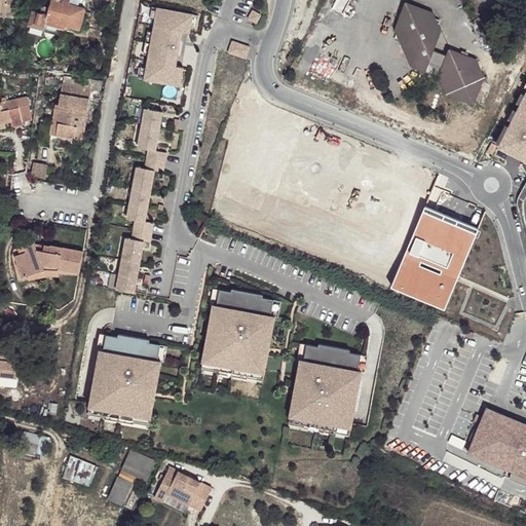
[(15,10),(15,0),(0,0),(0,11),(6,12),(6,10),(15,10)]
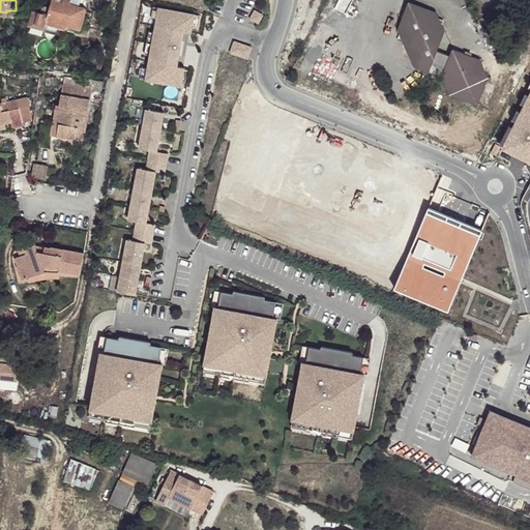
[(81,29),(87,0),(52,0),(50,8),(48,16),(41,13),(33,11),(30,26),(46,30),(48,20),(67,25),(81,29)]
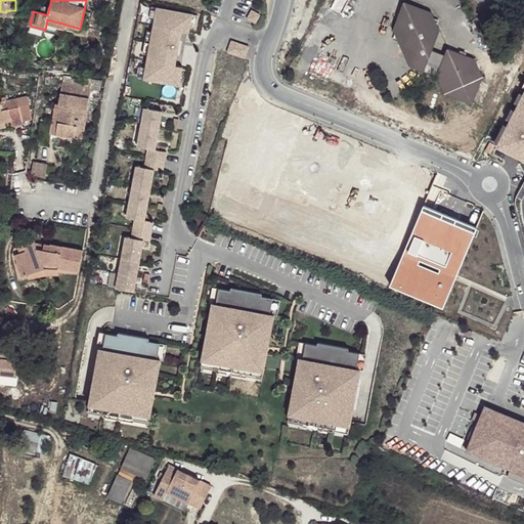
[(334,0),(331,9),(342,13),(347,0),(334,0)]
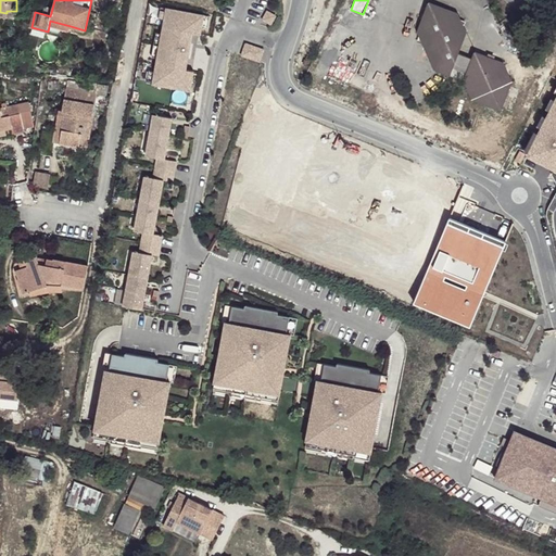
[(498,77),(504,63),(476,52),(472,59),(458,53),(467,33),(452,27),(457,13),(429,2),(418,32),(432,36),(427,50),(441,54),(436,70),(450,75),(453,68),(467,74),(464,80),(466,86),(472,100),(502,111),(513,83),(498,77)]
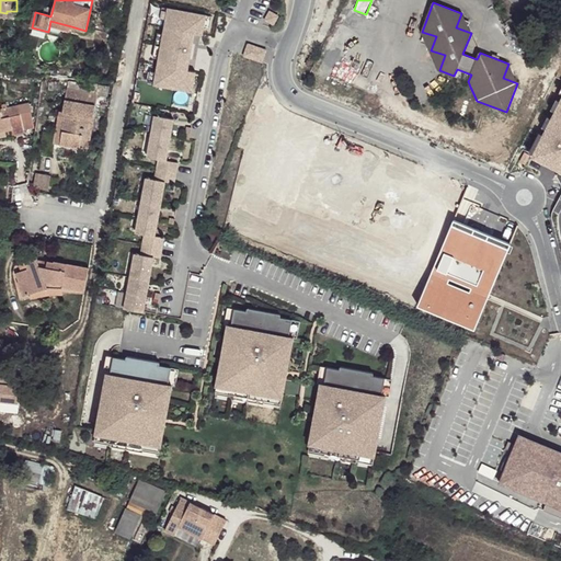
[(50,16),(53,9),(46,8),(44,14),(50,16)]
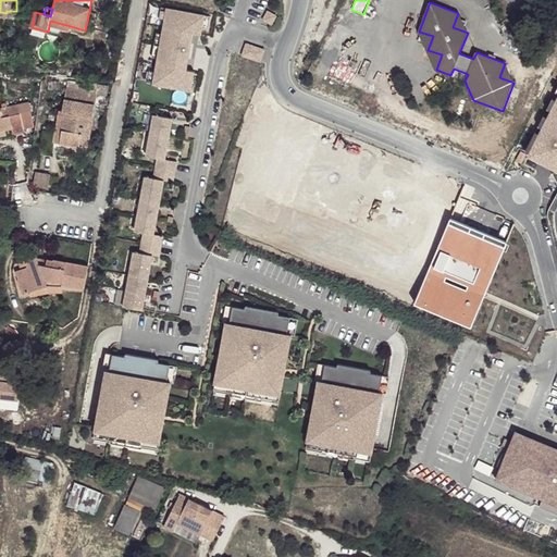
[(176,64),(184,27),(186,28),(186,32),(194,34),(201,35),(202,28),(205,15),(205,14),(168,8),(166,9),(164,21),(162,34),(158,59),(156,72),(153,84),(190,90),(195,71),(186,70),(183,69),(183,66),(176,64)]
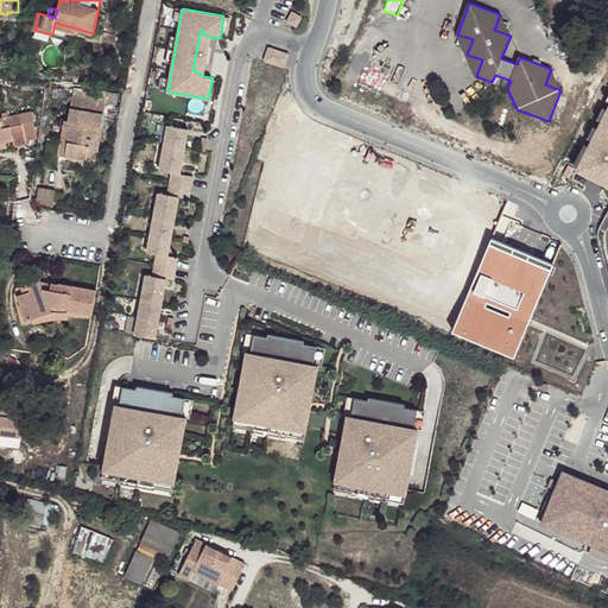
[(297,25),(302,18),(292,12),(287,20),(297,25)]
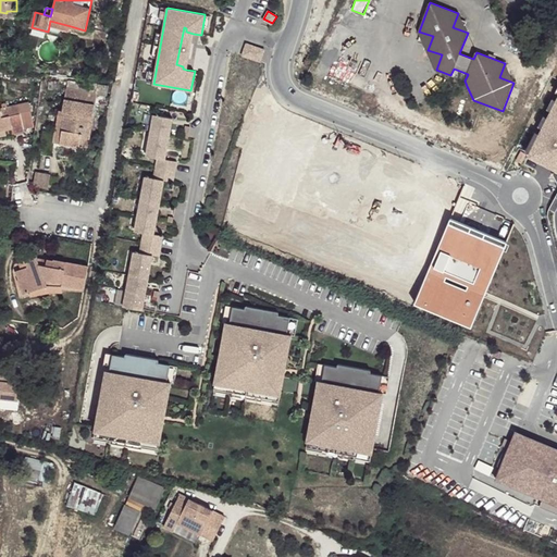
[(468,33),(458,13),(453,27),(468,33)]
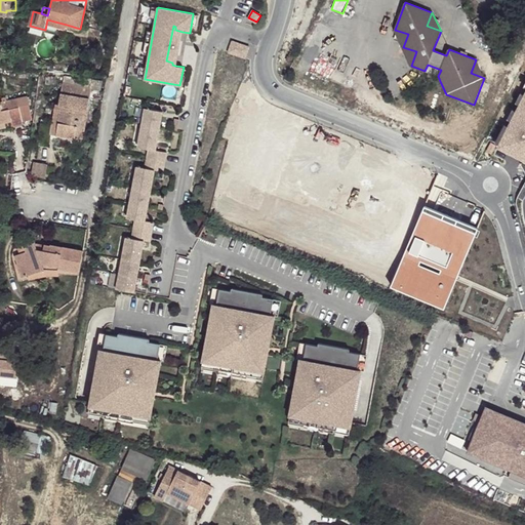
[(65,35),(67,25),(47,19),(45,30),(65,35)]
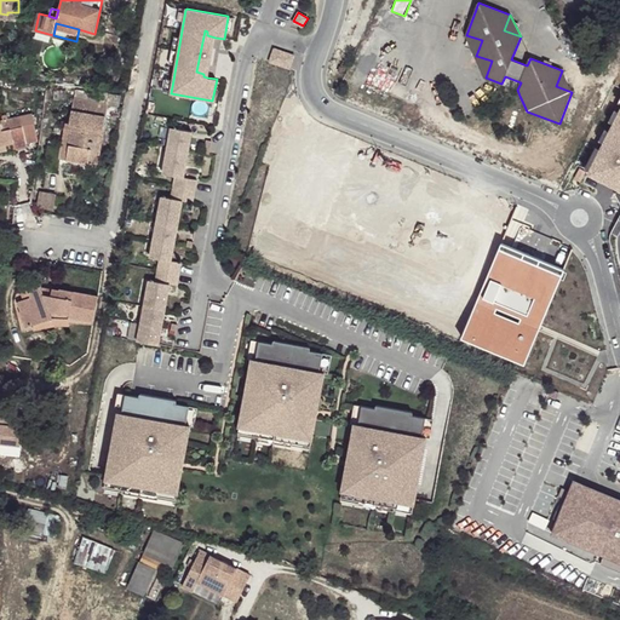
[(207,78),(216,38),(207,35),(207,32),(205,30),(196,72),(204,74),(204,76),(207,78)]
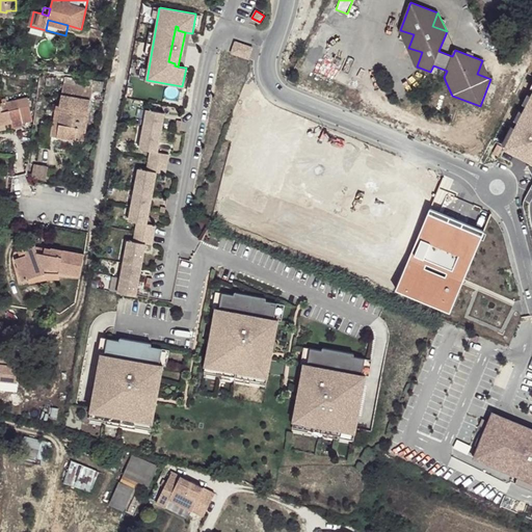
[(408,48),(414,34),(400,30),(408,48)]
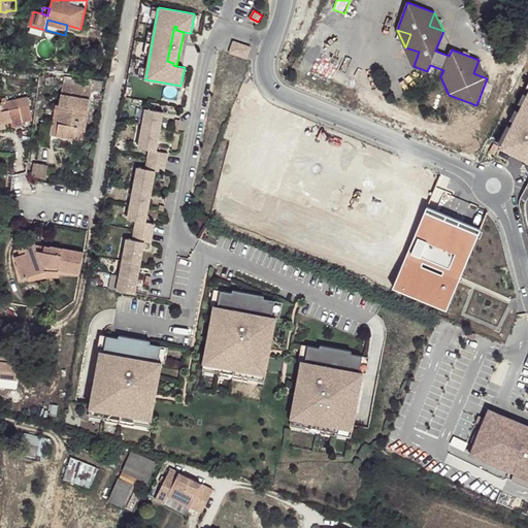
[(150,56),(154,32),(149,31),(143,55),(150,56)]
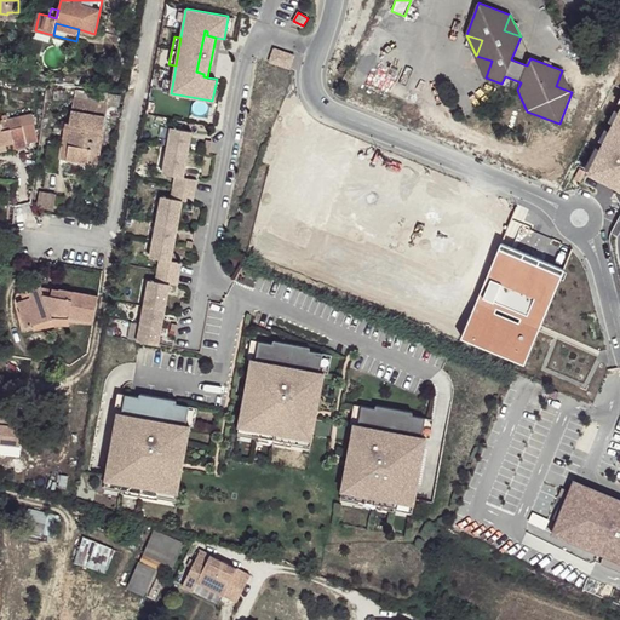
[(290,69),(294,56),(274,49),(270,62),(290,69)]
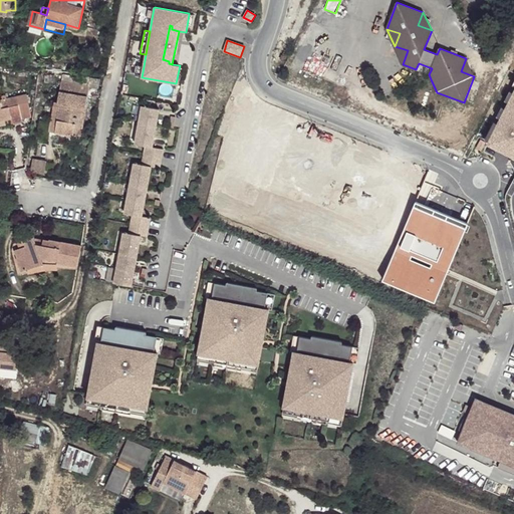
[(403,64),(408,50),(395,46),(403,64)]
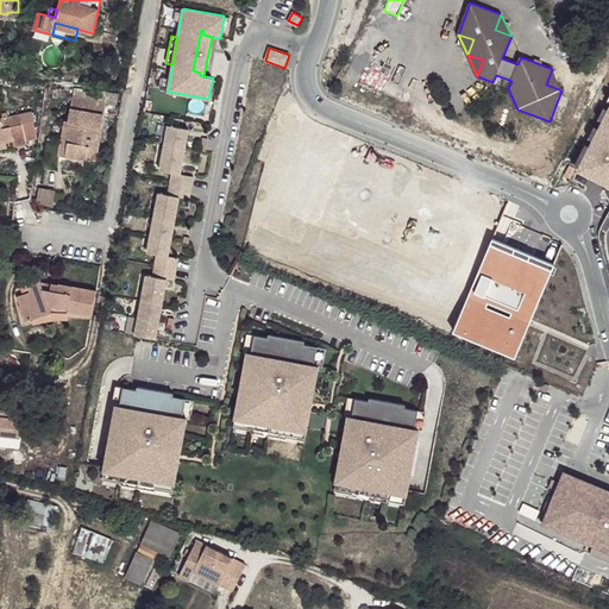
[(562,90),(552,69),(546,85),(562,90)]
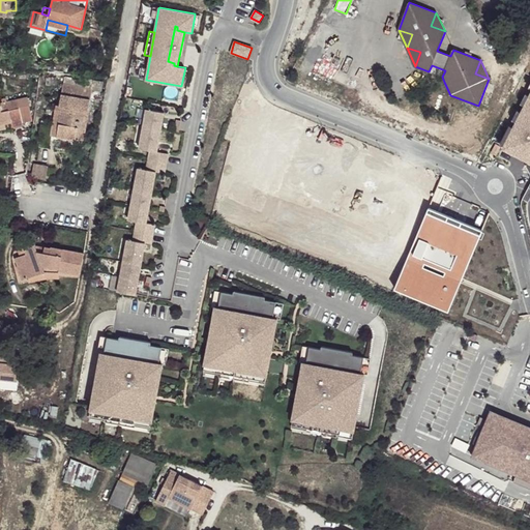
[(442,77),(445,70),(432,65),(429,71),(442,77)]
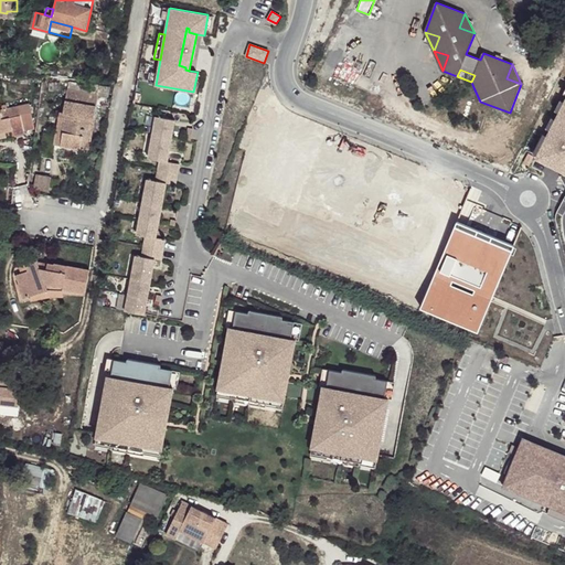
[(108,98),(109,87),(68,83),(67,91),(98,96),(108,98)]
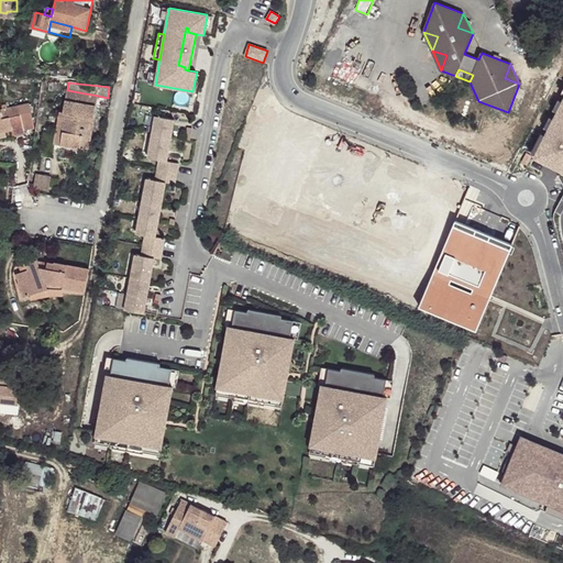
[(89,128),(91,118),(94,119),(98,96),(67,90),(63,112),(61,111),(56,132),(44,129),(40,154),(53,156),(55,144),(80,148),(83,139),(90,140),(92,129),(89,128)]
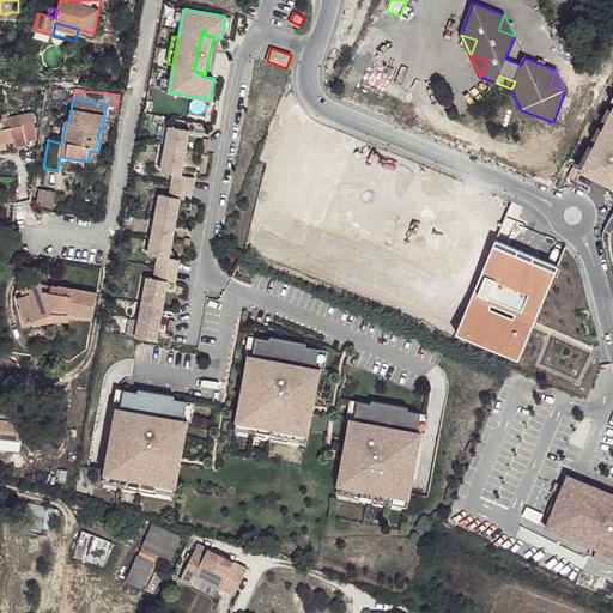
[(612,104),(581,168),(612,183),(612,104)]
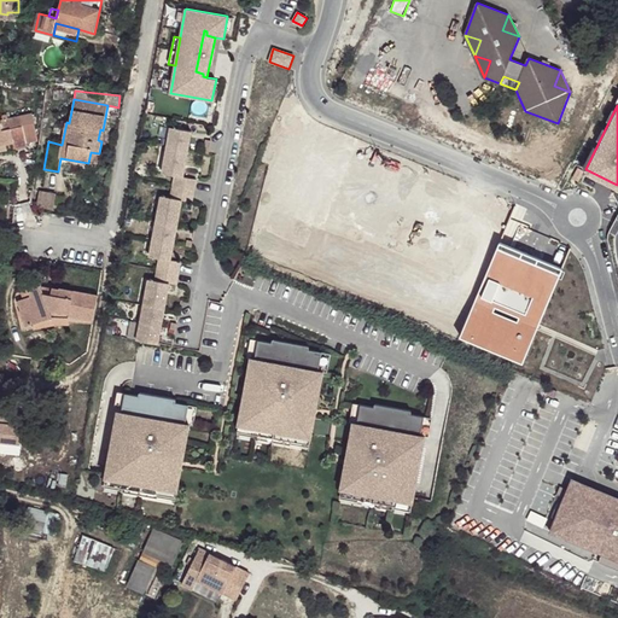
[(36,139),(31,115),(0,121),(0,145),(6,144),(13,143),(15,149),(27,146),(25,141),(36,139)]
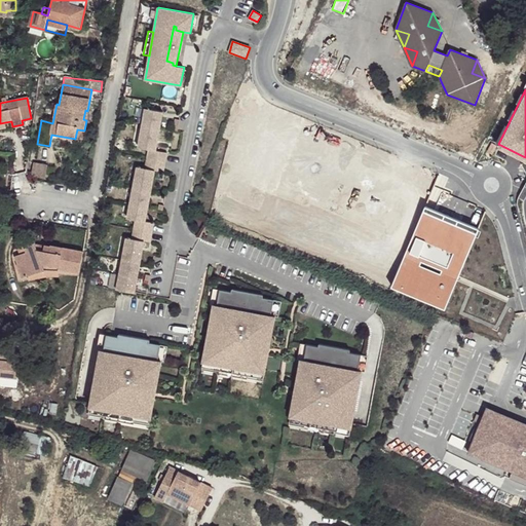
[(145,222),(155,171),(163,172),(167,153),(156,151),(163,112),(145,108),(138,147),(149,149),(145,167),(138,166),(127,218),(136,220),(132,238),(126,237),(117,290),(135,293),(144,241),(150,242),(153,223),(145,222)]
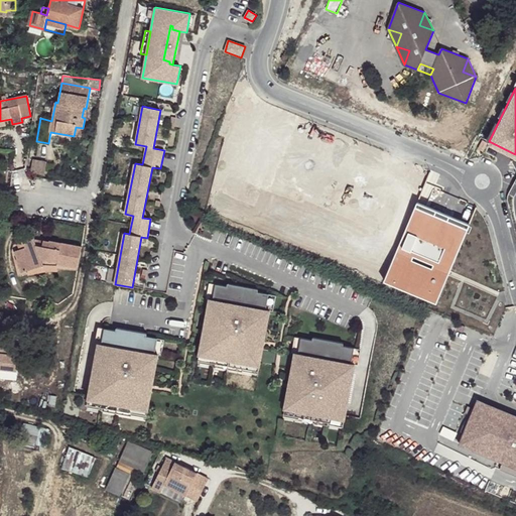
[(82,135),(83,128),(76,127),(75,134),(82,135)]
